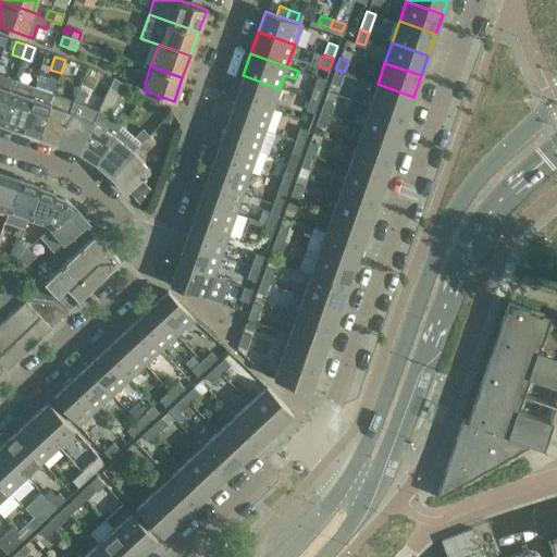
[(331,81),(339,84),(344,72),(335,69),(331,81)]
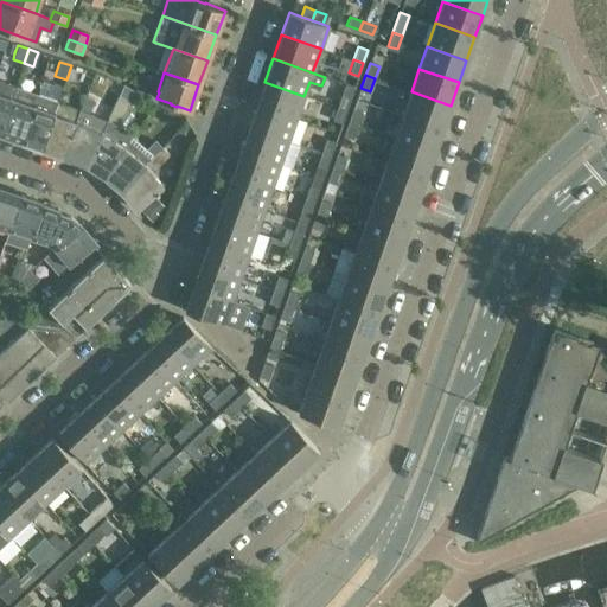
[(337,106),(347,109),(356,83),(346,80),(342,93),(337,106)]
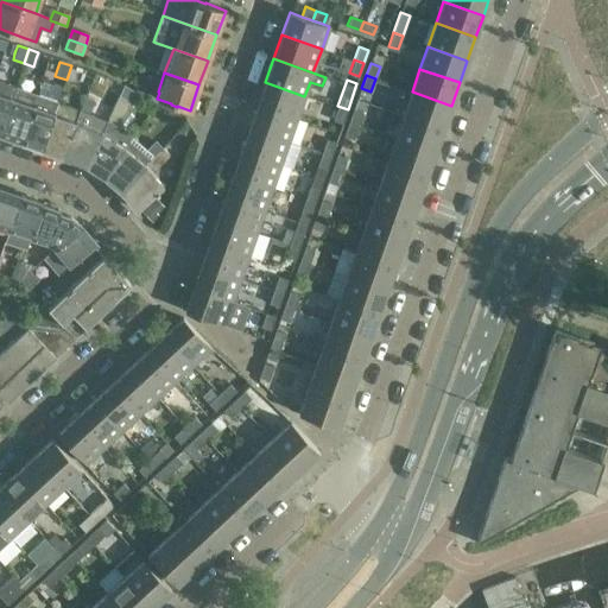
[(0,81),(0,128),(16,87),(0,81)]
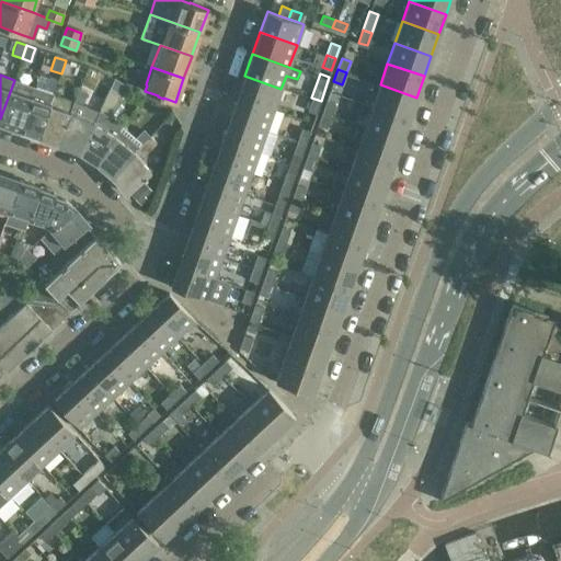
[(244,76),(237,98),(274,110),(281,89),(244,76)]
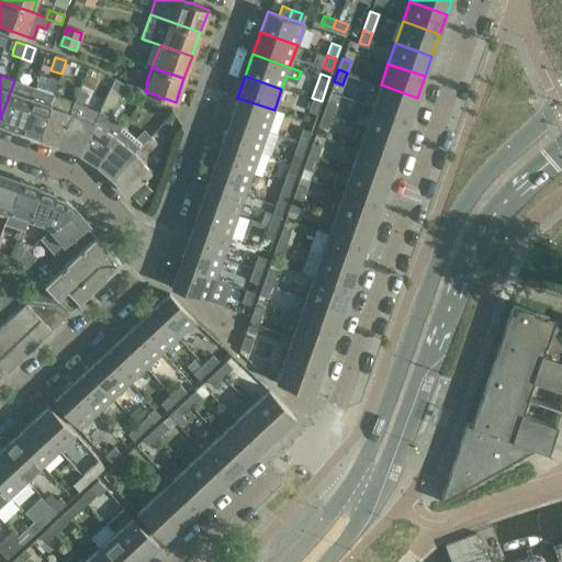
[(111,89),(102,108),(110,112),(121,96),(124,98),(131,88),(116,79),(111,89)]
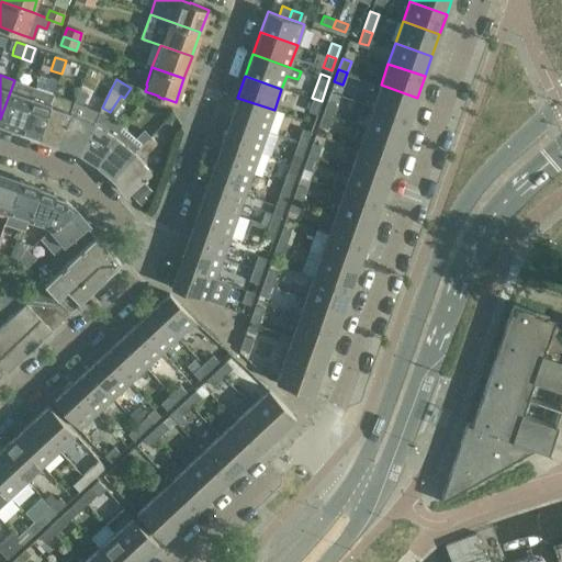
[(14,80),(0,119),(0,122),(19,130),(34,87),(14,80)]
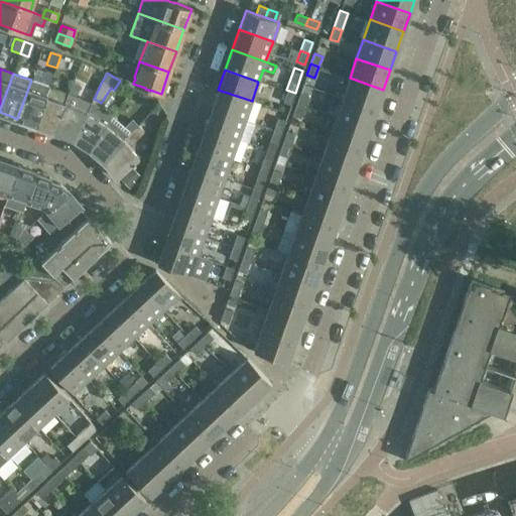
[(350,78),(342,98),(376,110),(383,90),(350,78)]
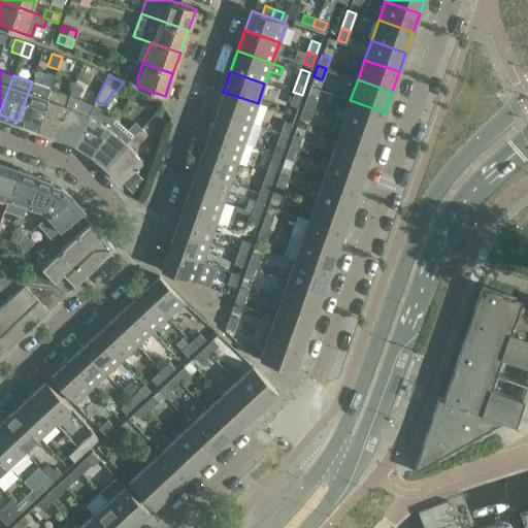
[(32,81),(18,122),(36,128),(47,99),(51,89),(32,81)]
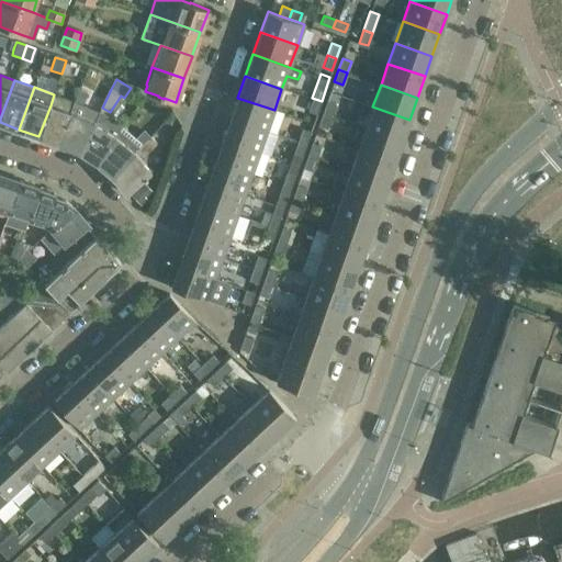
[(79,91),(76,99),(85,102),(88,94),(79,91)]
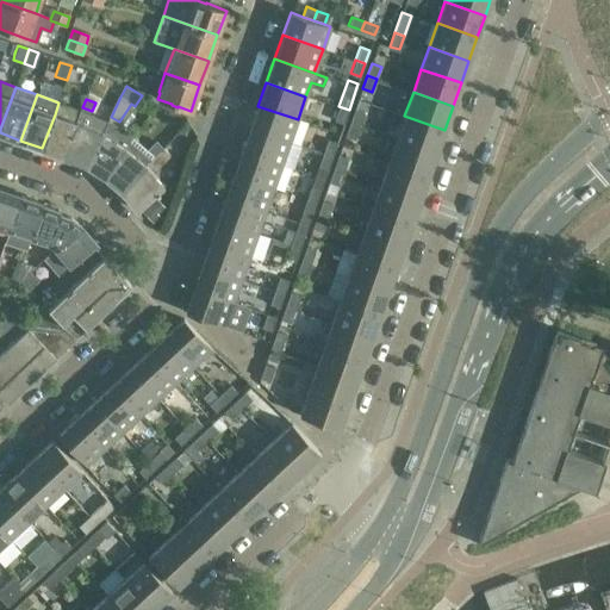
[(55,114),(42,148),(63,155),(78,122),(81,111),(58,103),(55,114)]
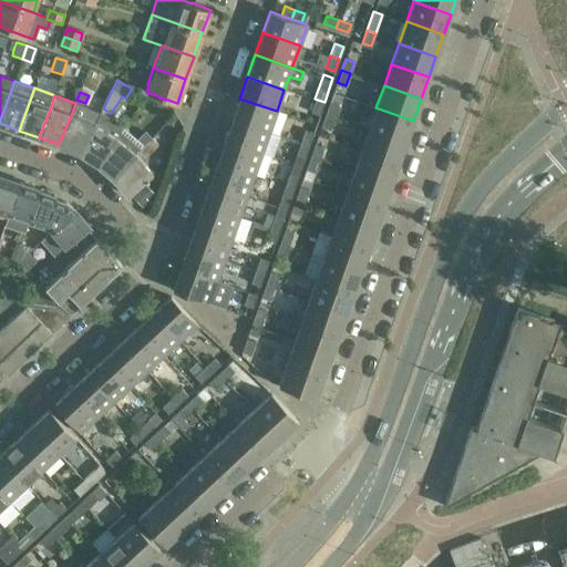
[(239,99),(233,119),(269,132),(277,111),(239,99)]
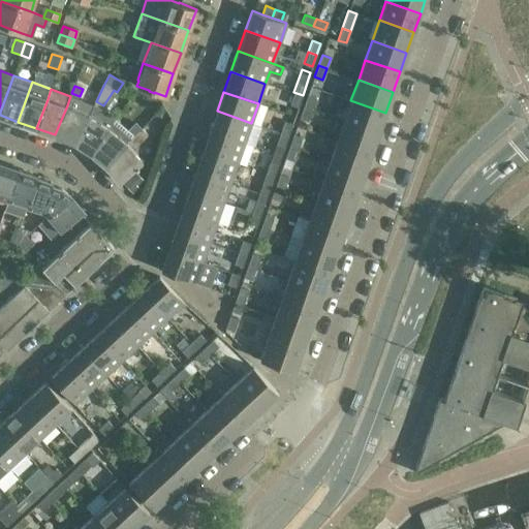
[(290,102),(299,105),(303,95),(293,92),(290,102)]
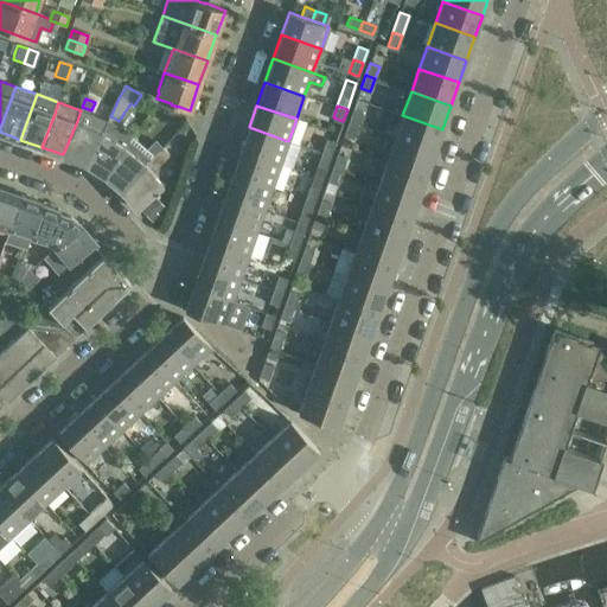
[(349,121),(358,125),(363,112),(353,108),(349,121)]
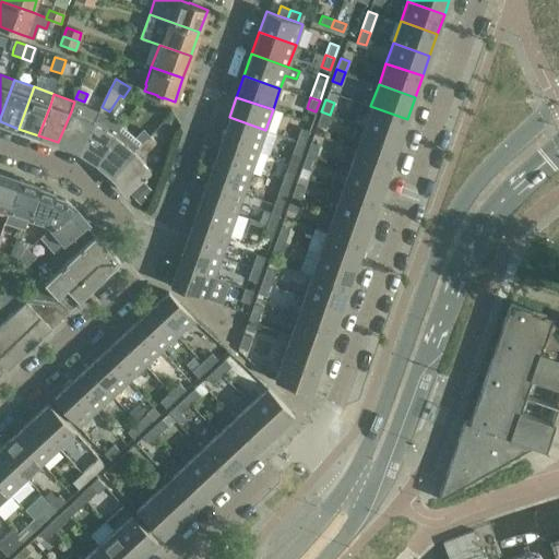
[(71,111),(58,142),(78,151),(93,121),(97,113),(74,102),(71,111)]
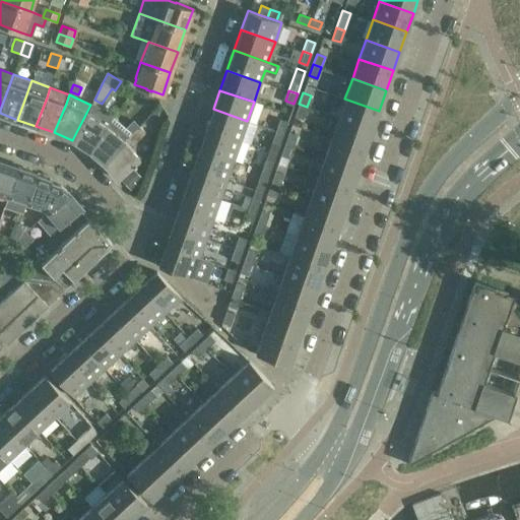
[(344,99),(337,119),(372,131),(379,111),(344,99)]
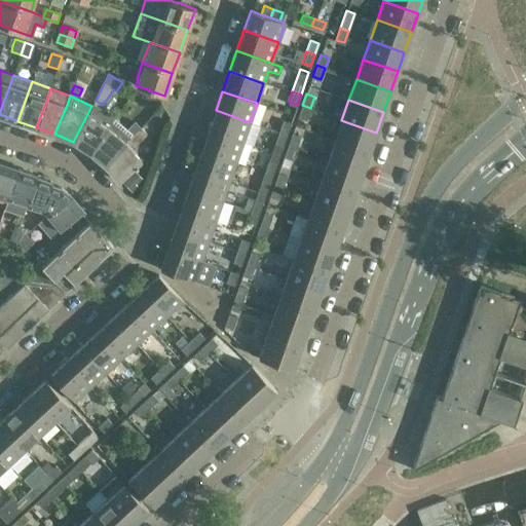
[(87,114),(73,142),(89,152),(109,127),(115,118),(94,103),(87,114)]
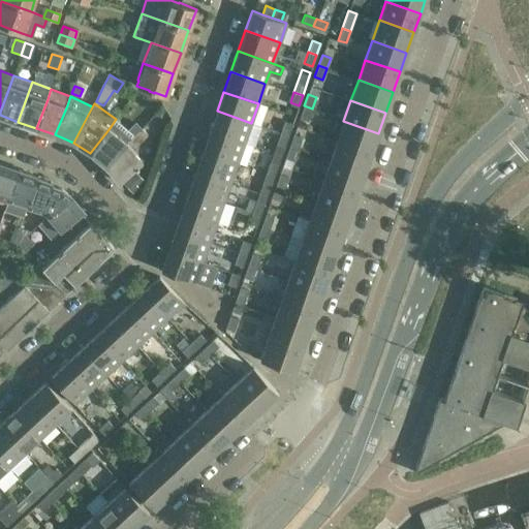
[(300,117),(308,119),(312,109),(304,105),(300,117)]
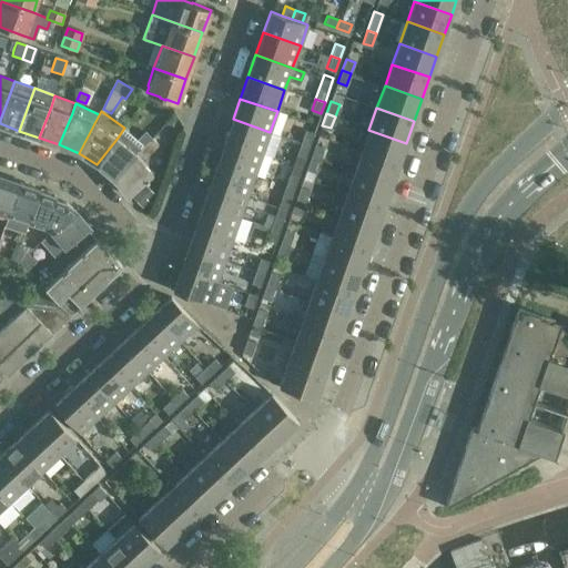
[(233,119),(225,140),(262,153),(270,132),(233,119)]
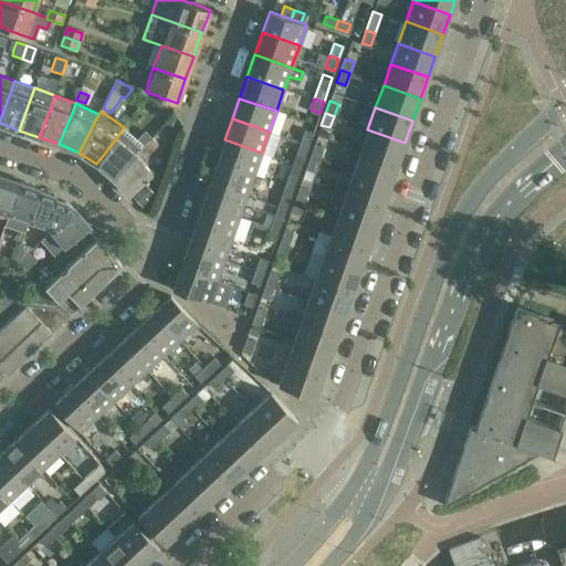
[(308,142),(310,142),(313,129),(304,126),(300,138),(308,142)]
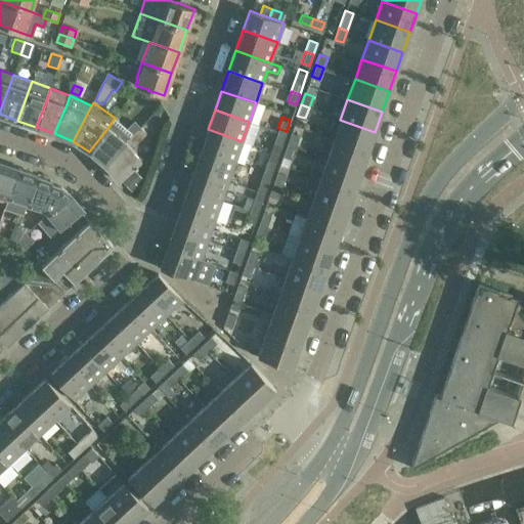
[(108,127),(89,151),(103,165),(125,143),(140,128),(133,121),(126,127),(115,118),(108,127)]
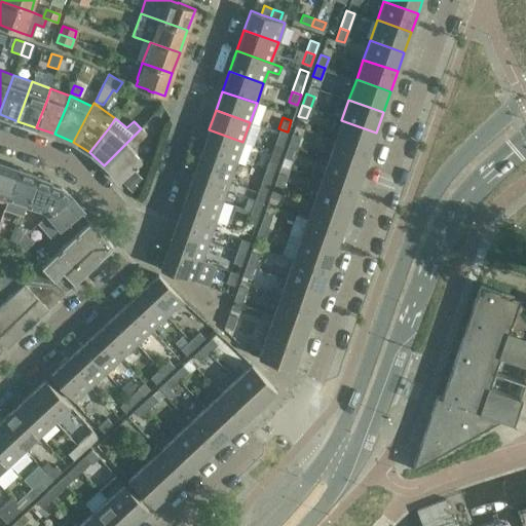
[(341,120),(335,140),(369,151),(376,133),(341,120)]
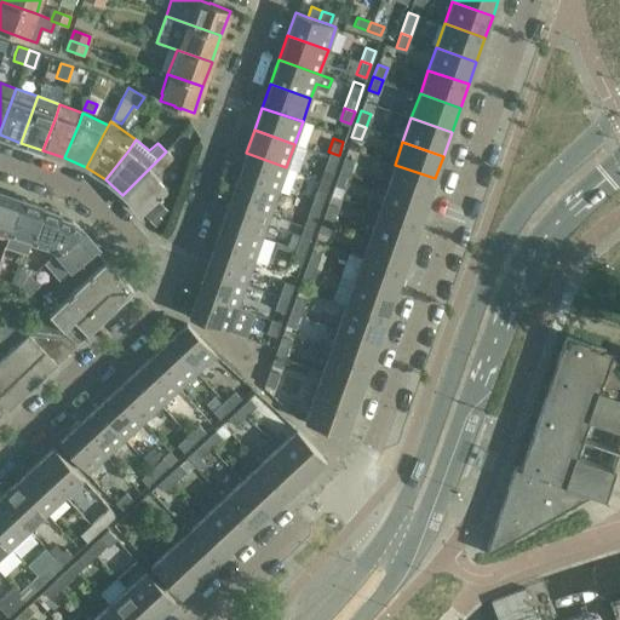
[(148,170),(122,195),(138,213),(166,189),(159,179),(176,161),(166,151),(148,170)]
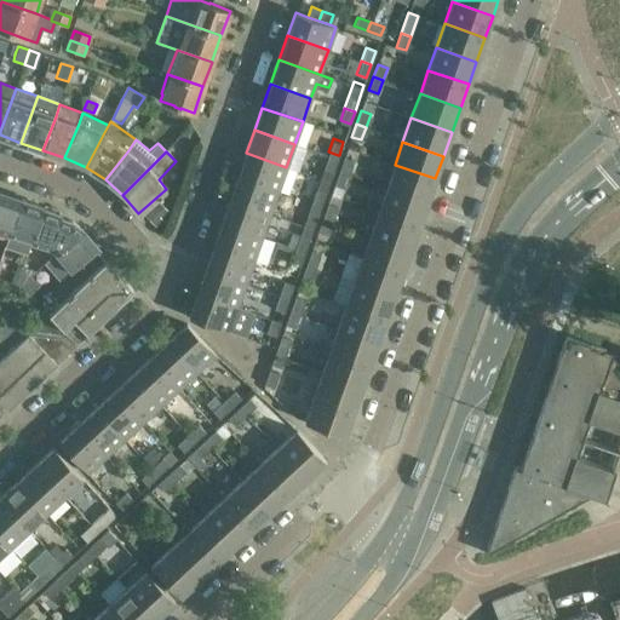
[(320,177),(329,179),(338,155),(328,151),(320,177)]
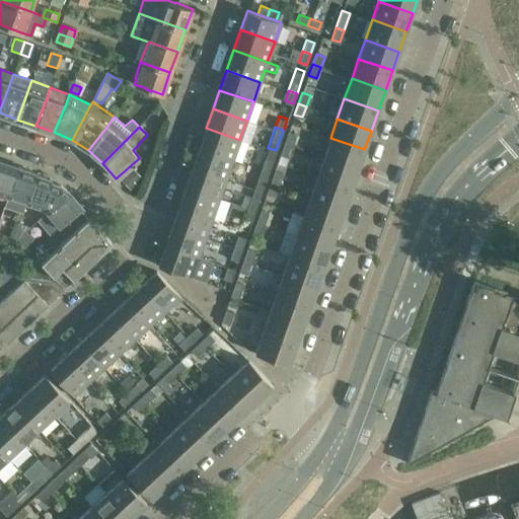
[(206,128),(199,147),(233,159),(241,162),(247,143),(239,140),(206,128)]
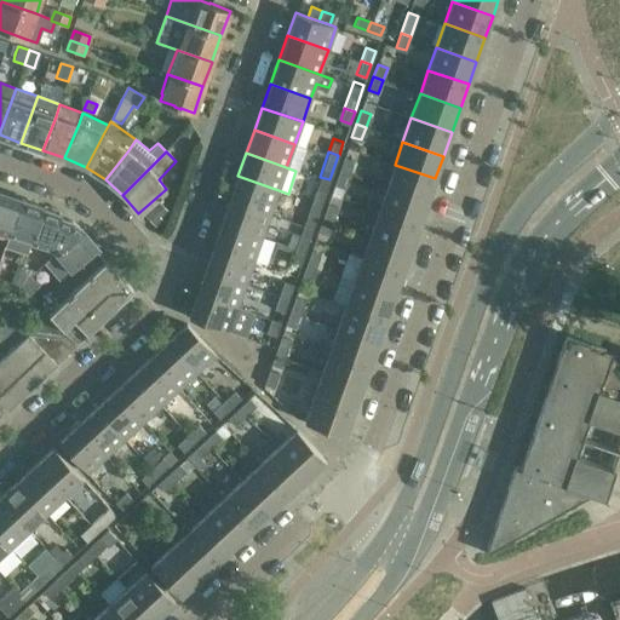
[(339,171),(349,174),(354,161),(344,159),(339,171)]
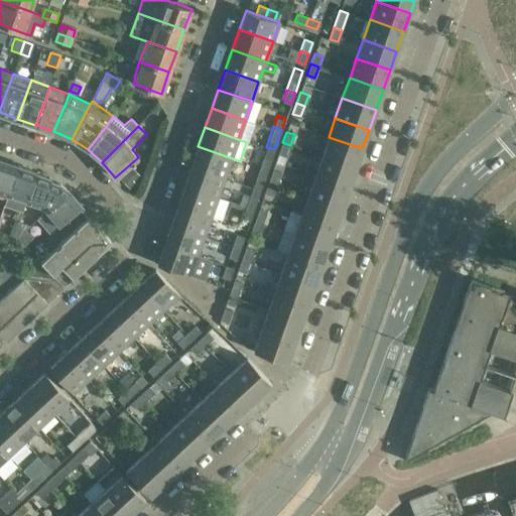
[(329,137),(321,155),(355,167),(362,148),(329,137)]
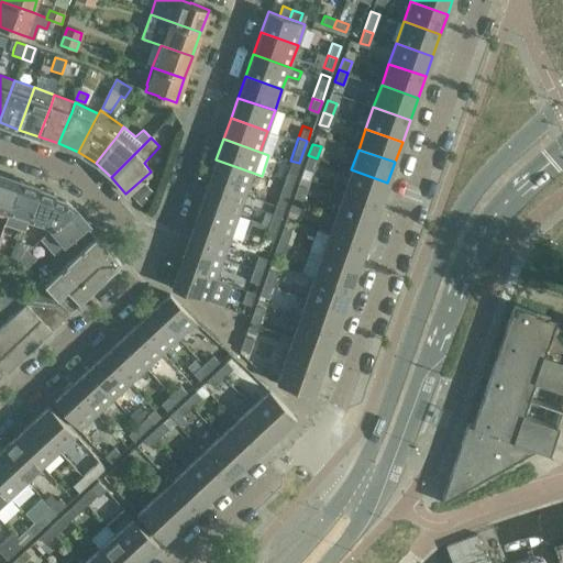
[(304,167),(313,170),(317,158),(308,155),(304,167)]
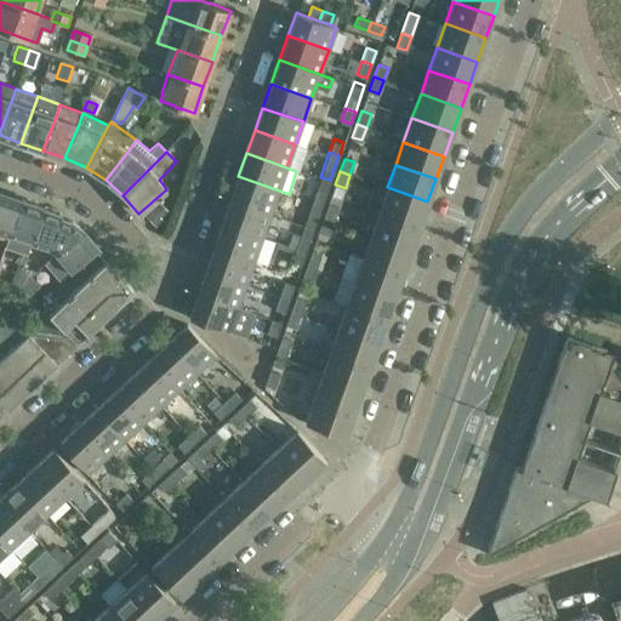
[(238,176),(229,200),(271,215),(279,191),(238,176)]
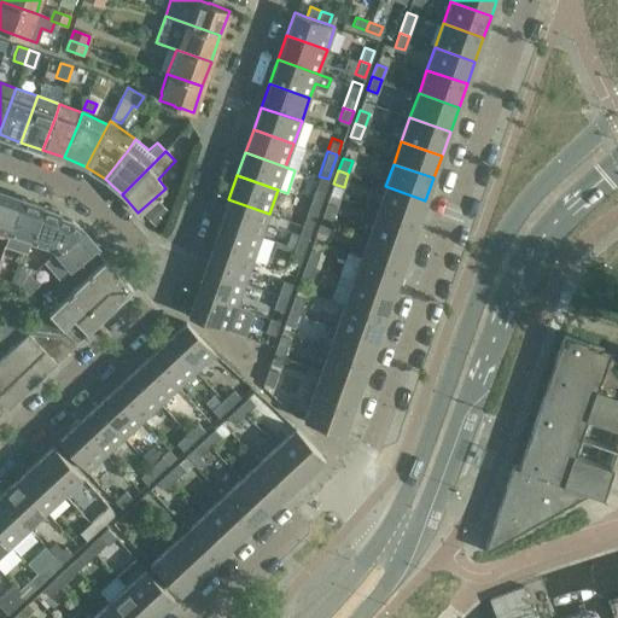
[(310,199),(320,203),(328,179),(319,176),(310,199)]
